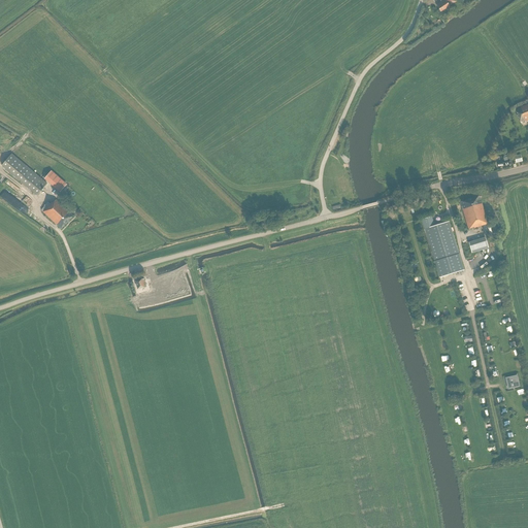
[(444,0),(432,0),(434,2),(437,0),(439,0),(441,2),(436,5),(441,12),(450,6),(444,0)]
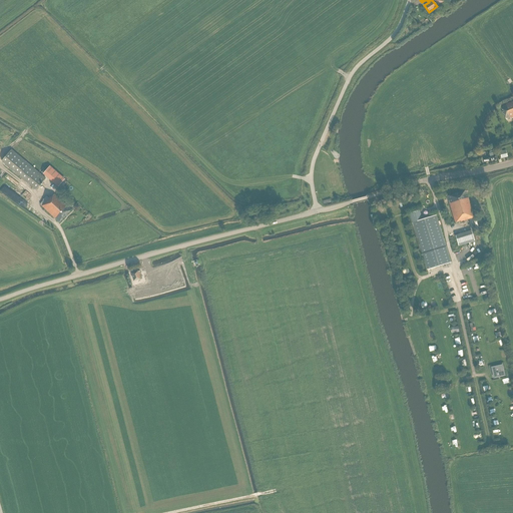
[(512,101),(506,104),(506,105),(500,108),(505,119),(508,118),(508,119),(512,116),(512,101)]
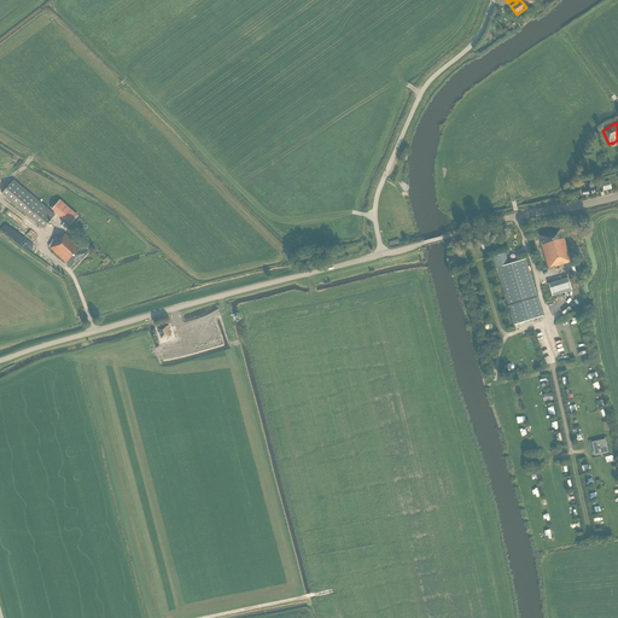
[(44,228),(56,215),(15,180),(3,194),(44,228)]
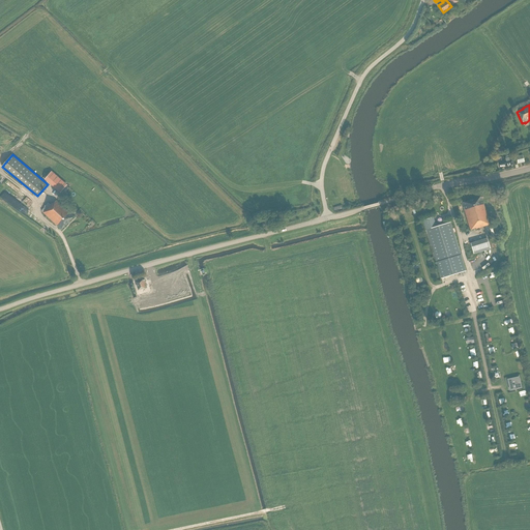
[(503,158),(504,162),(504,163),(499,164),(500,168),(505,166),(505,167),(512,165),(510,156),(503,158)]
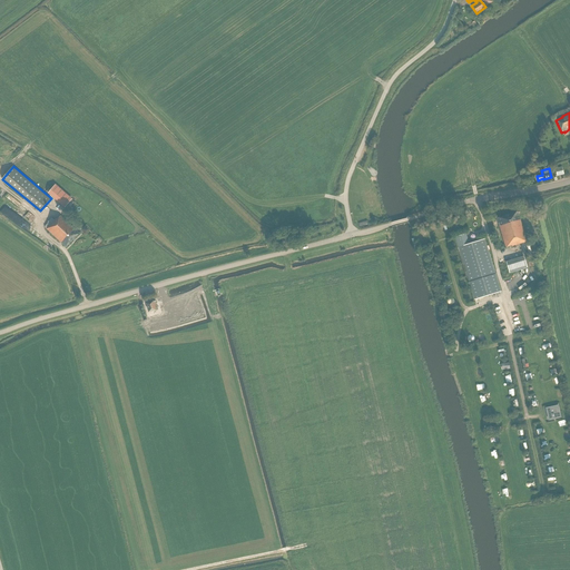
[(72,199),(56,185),(48,194),(65,208),(72,199)]
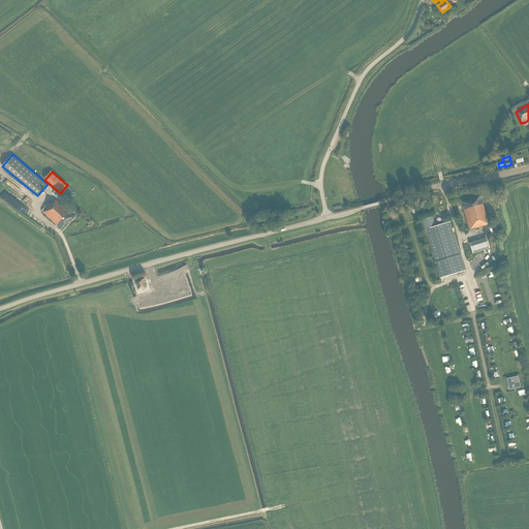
[(0,194),(0,195),(7,201),(13,193),(5,188),(0,194)]
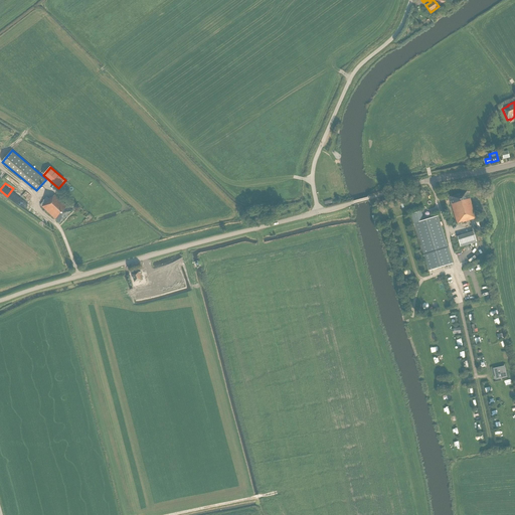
[(476,218),(468,191),(449,197),(457,223),(462,222),(463,222),(474,219),(476,218)]
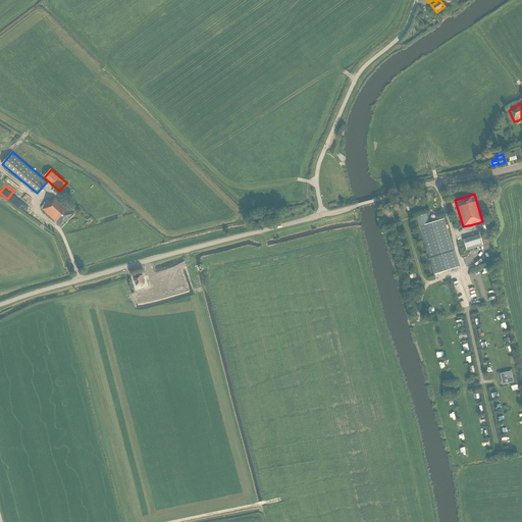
[(60,226),(72,214),(55,198),(52,201),(51,201),(50,202),(48,200),(44,204),(41,207),(41,208),(43,209),(43,210),(60,226)]
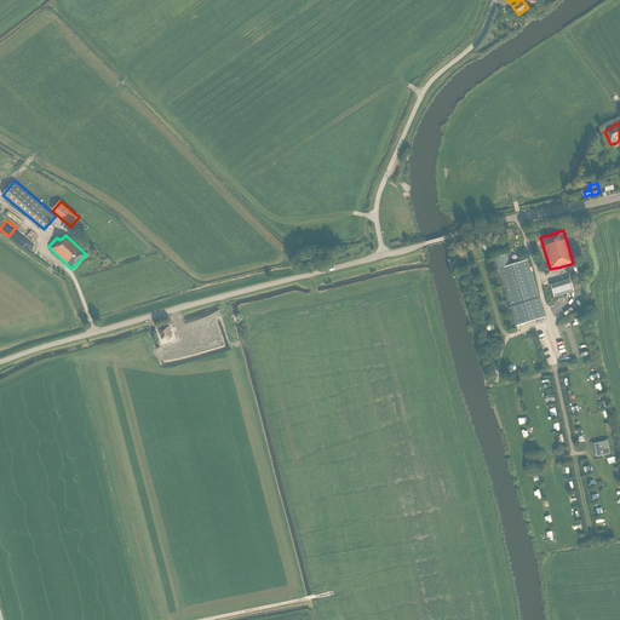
[(539,298),(527,260),(510,265),(507,254),(495,258),(516,326),(545,317),(539,298)]
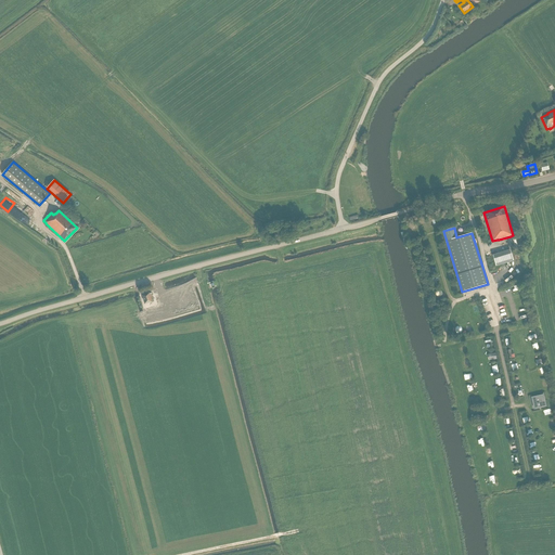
[(514,261),(511,249),(492,255),(495,266),(514,261)]
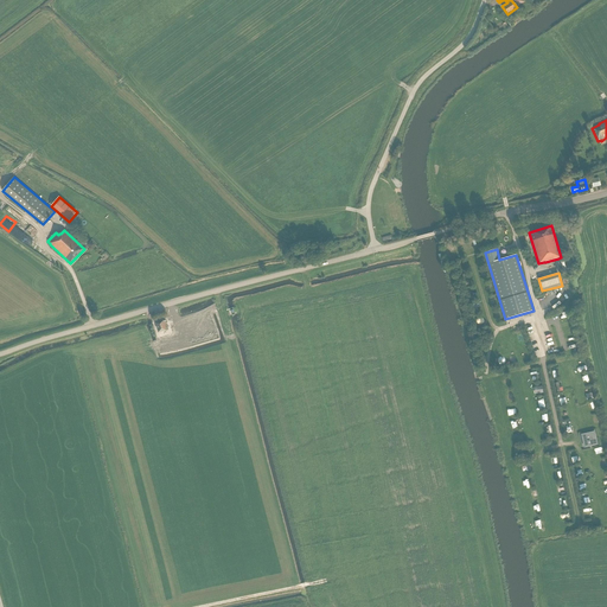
[(166,321),(164,321),(164,320),(155,323),(159,333),(166,331),(168,330),(167,325),(166,321)]
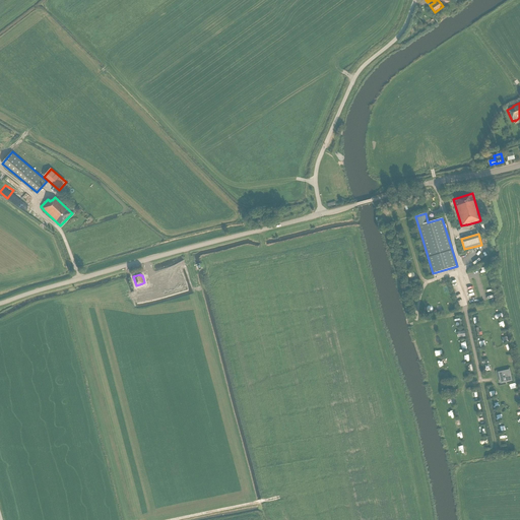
[(501,383),(511,381),(509,371),(499,373),(500,376),(502,376),(503,379),(500,380),(501,383)]
